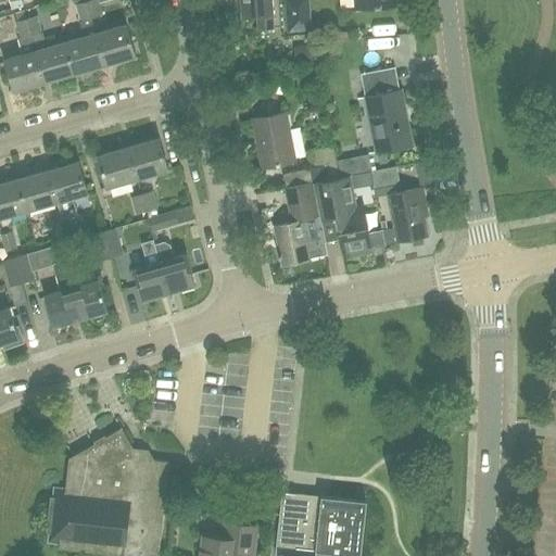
[(87,0),(92,19),(103,14),(99,3),(110,0),(87,0)]
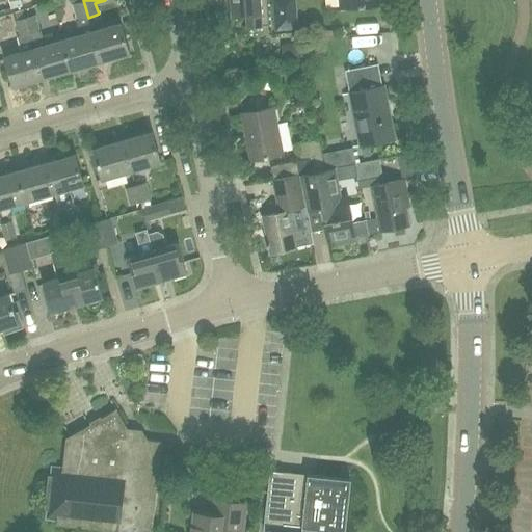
[(263,27),(261,0),(232,0),(233,17),(247,16),(248,28),(263,27)]
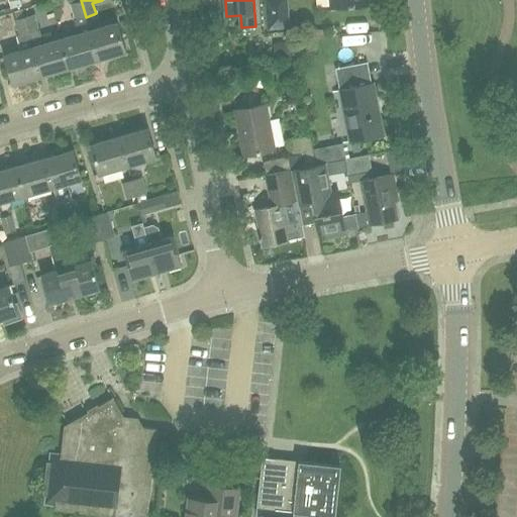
[(75,20),(86,17),(81,1),(71,4),(70,4),(75,20)]
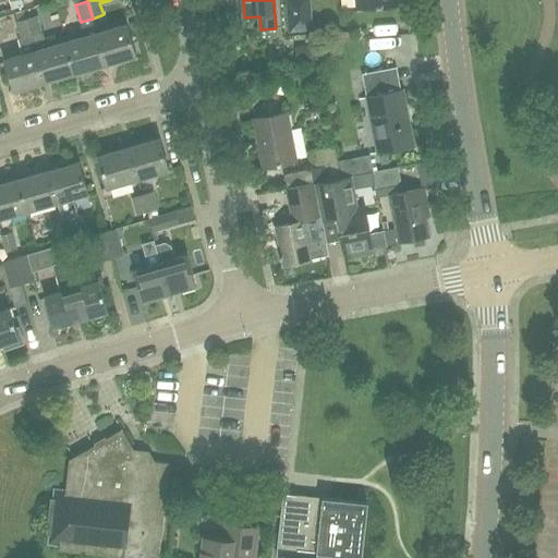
[(33,35),(44,33),(38,15),(27,19),(33,35)]
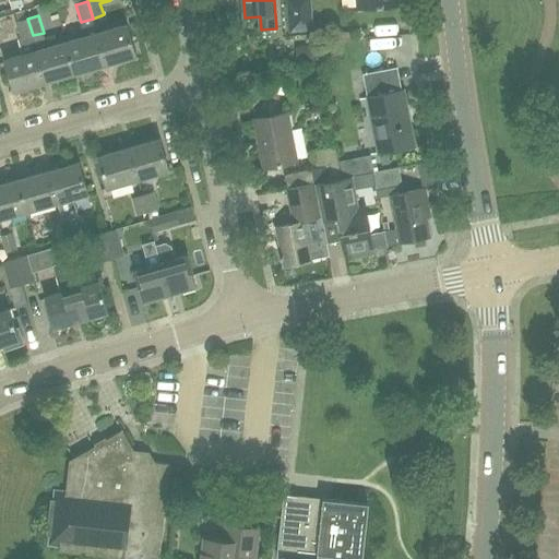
[(36,50),(32,36),(33,35),(27,19),(15,22),(24,54),(6,59),(14,91),(46,82),(37,49),(36,50)]
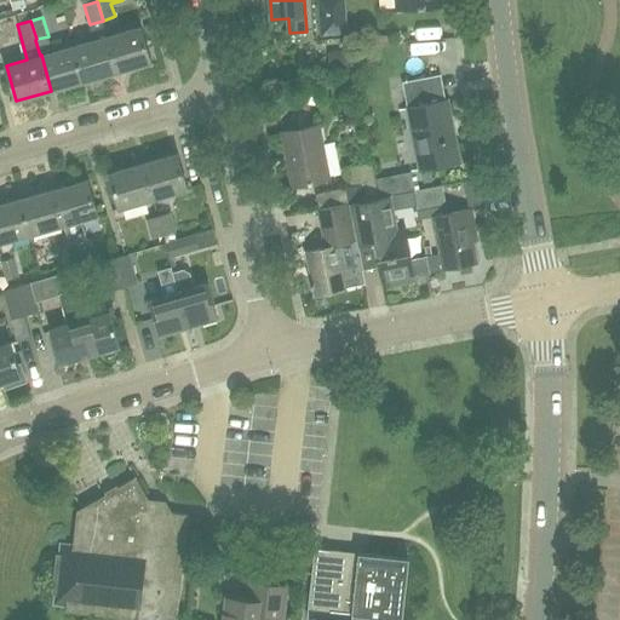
[(118,72),(151,62),(142,26),(108,35),(118,72)]
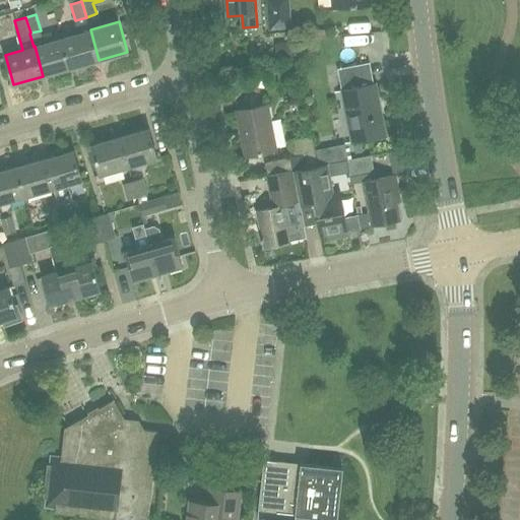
[(70,68),(99,60),(90,29),(62,38),(70,68)]
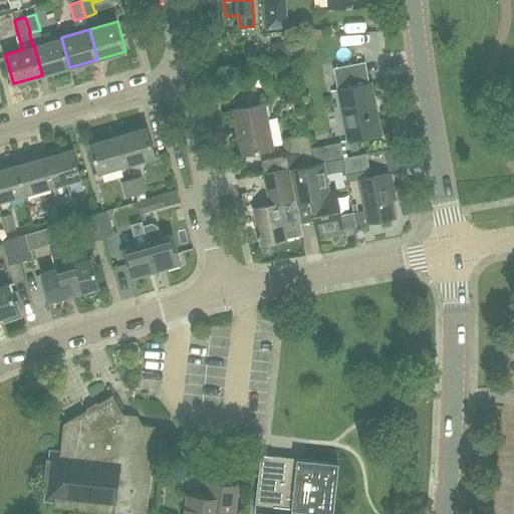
[(42,75),(69,67),(61,37),(34,45),(42,75)]
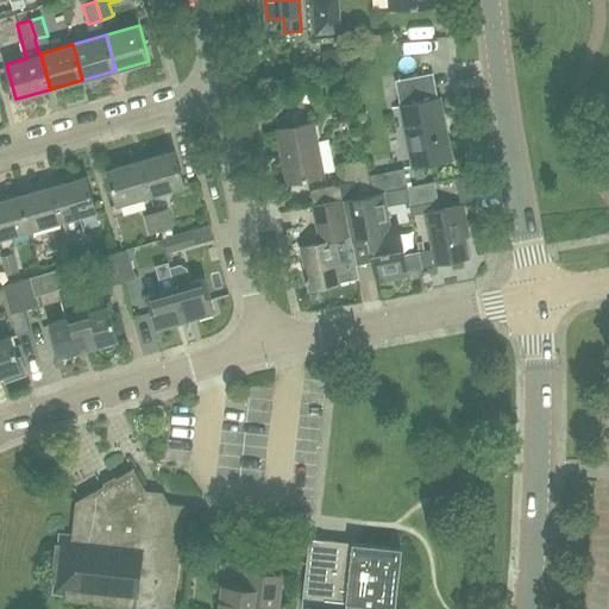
[(358,46),(346,49),(350,67),(362,64),(358,46)]
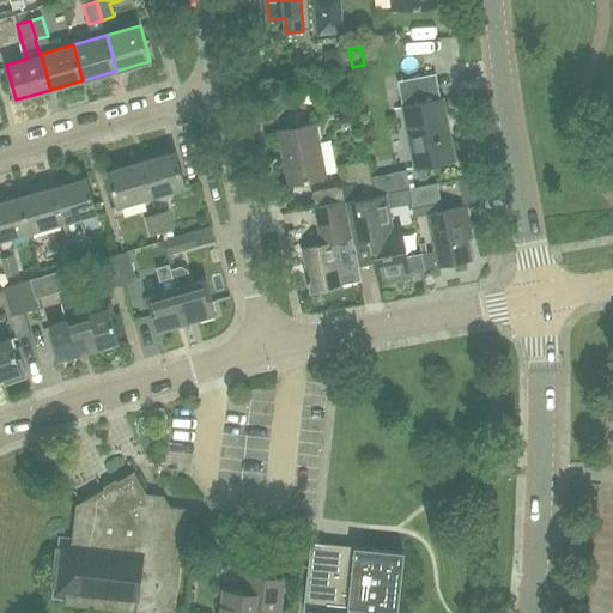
[(435,99),(431,77),(400,83),(417,168),(455,159),(442,98),(435,99)]
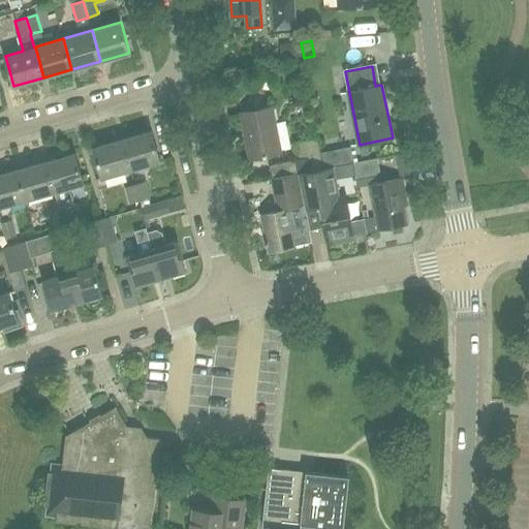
[(251,159),(280,153),(271,106),(241,112),(251,159)]
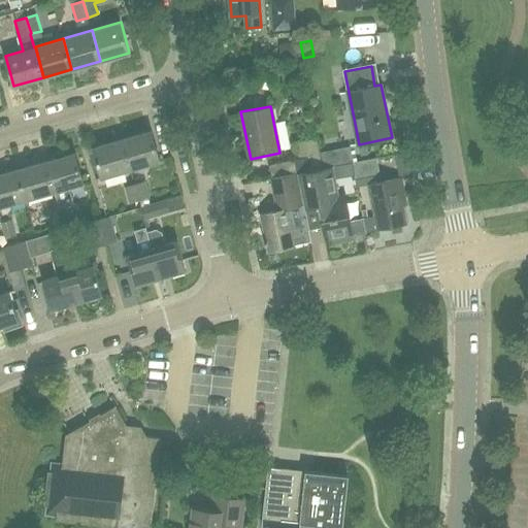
[(131,169),(160,161),(152,131),(123,139),(131,169)]
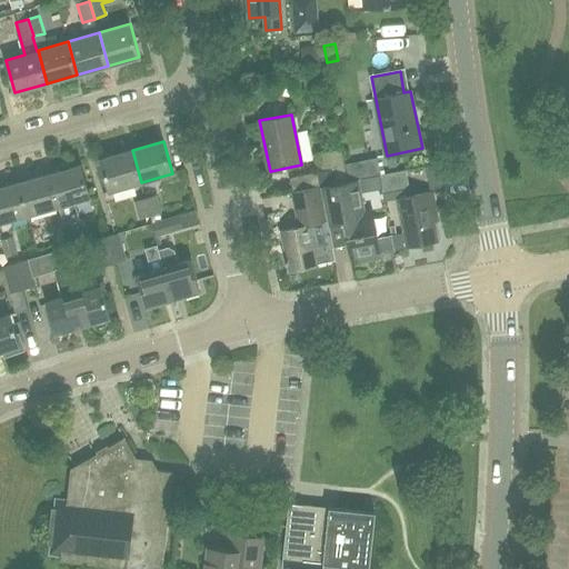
[(110,191),(141,182),(132,150),(101,159),(110,191)]
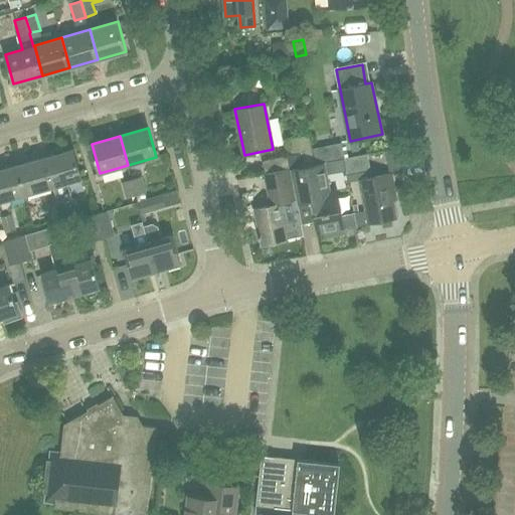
[(291,139),(294,154),(302,153),(304,167),(315,165),(309,136),(291,139)]
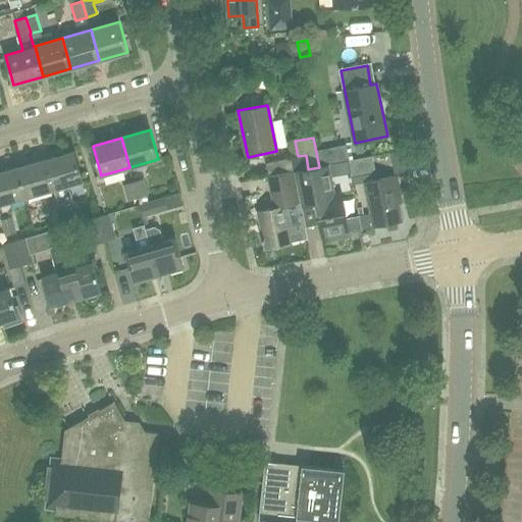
[(73,203),(68,185),(83,180),(74,151),(45,159),(53,189),(54,189),(58,204),(62,218),(71,216),(68,205),(73,203)]
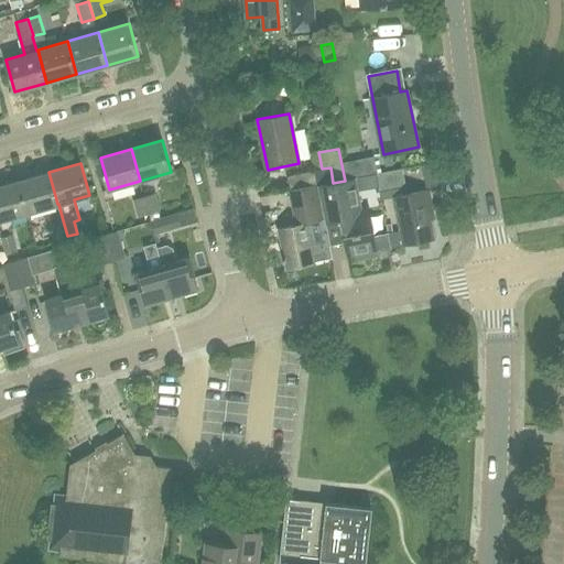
[(320,170),(315,171),(317,185),(318,185),(324,217),(340,214),(342,223),(347,256),(348,256),(348,251),(356,250),(357,256),(359,258),(376,255),(378,252),(378,250),(376,240),(370,208),(357,210),(351,179),(345,181),(333,183),(331,167),(322,169),(320,170)]
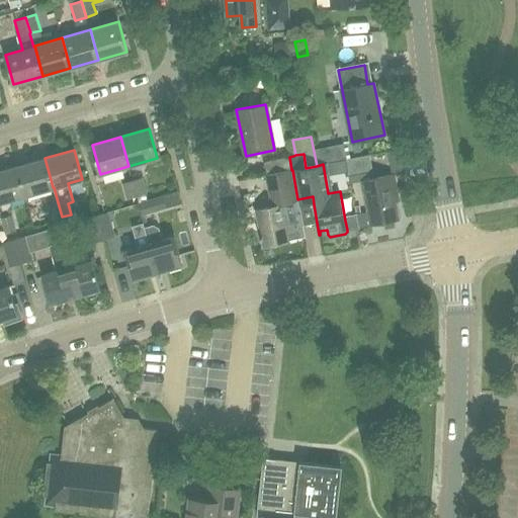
[(348,177),(372,172),(369,155),(345,160),(348,177)]
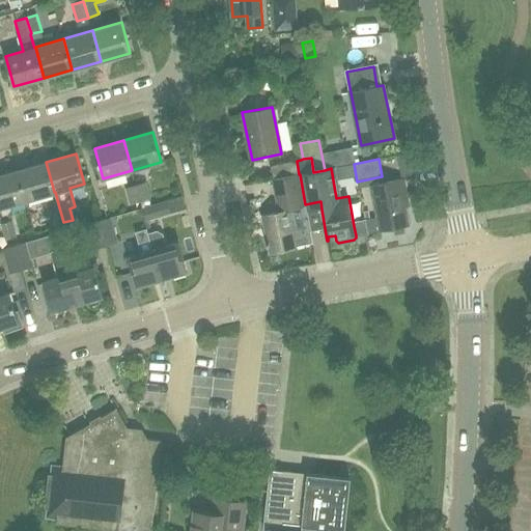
[(272,180),(278,212),(262,215),(270,252),(297,246),(289,211),(305,207),(305,204),(299,174),(297,161),(296,161),(271,166),(274,179),(272,180)]
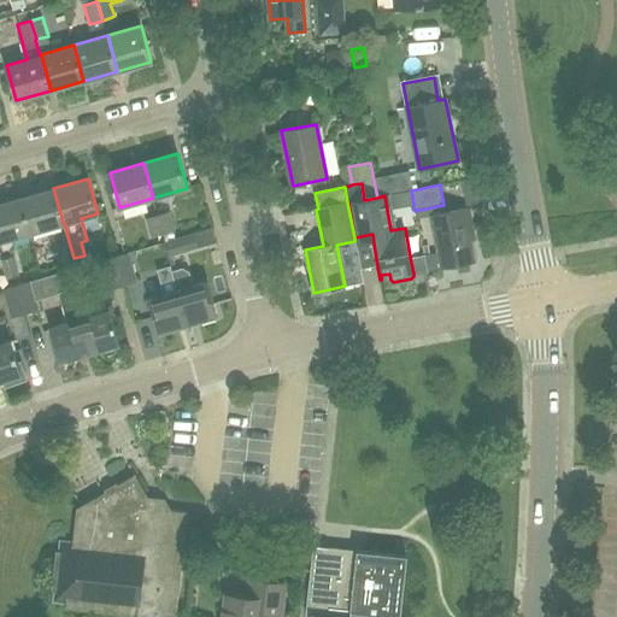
[(30,233),(63,223),(53,188),(21,198),(30,233)]
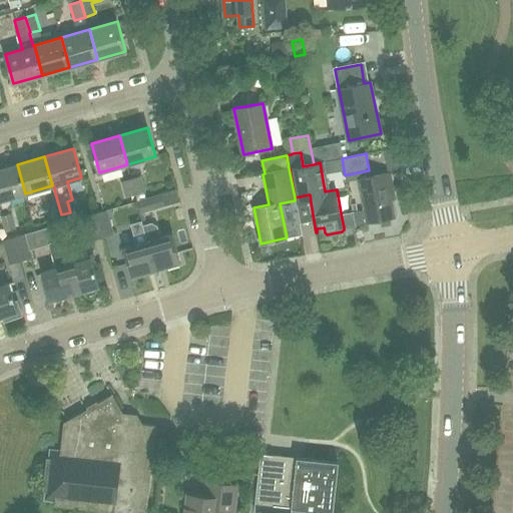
[(0,200),(25,193),(17,164),(0,169),(0,200)]
